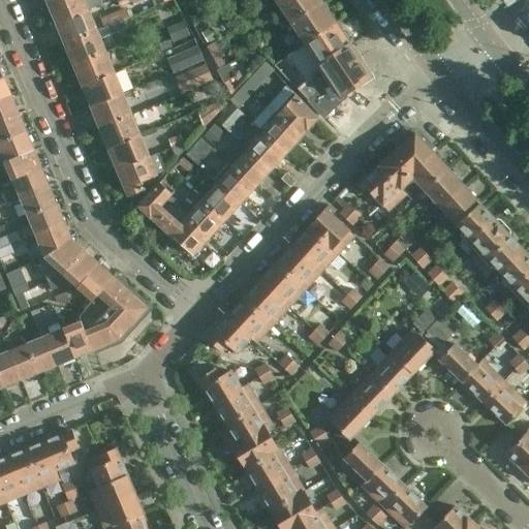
[(52,0),(48,2),(56,23),(69,18),(87,10),(83,0),(52,0)]
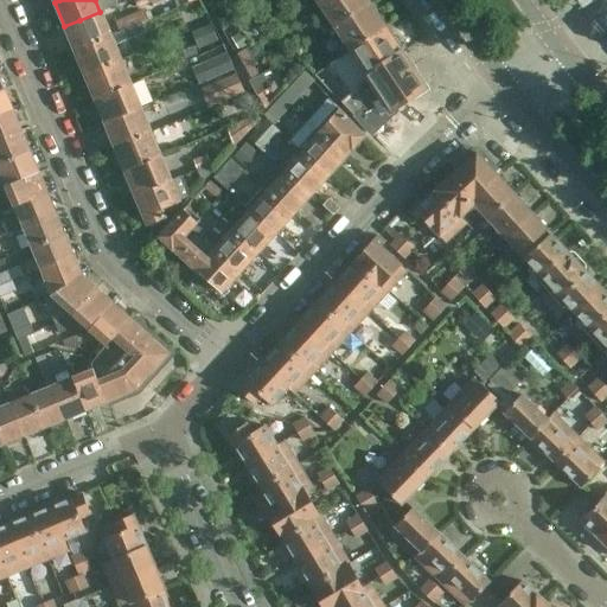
[(195,0),(145,0),(147,4),(157,0),(170,0),(167,1),(171,11),(195,0)]
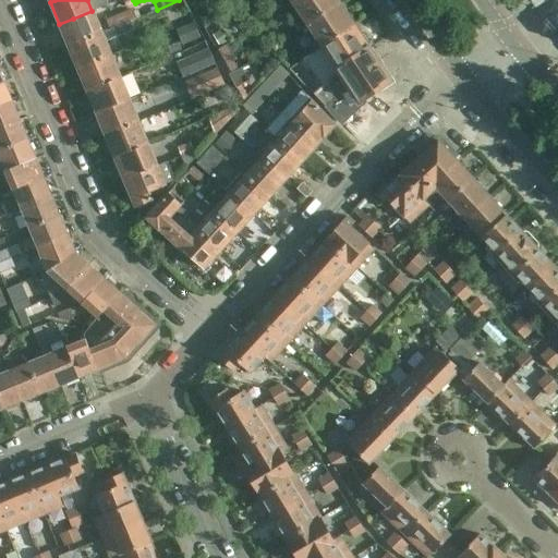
[(295,0),(291,3),(306,25),(316,19),(338,4),(338,2),(338,0),(295,0)]
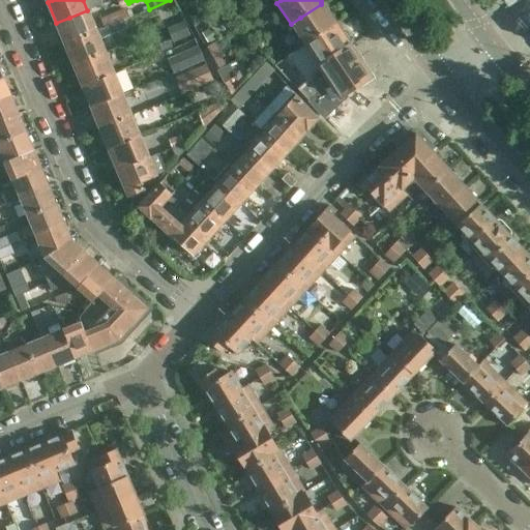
[(301,48),(335,25),(334,24),(336,20),(332,13),(328,13),(321,4),(300,18),(291,24),(304,45),(300,48),(301,48)]
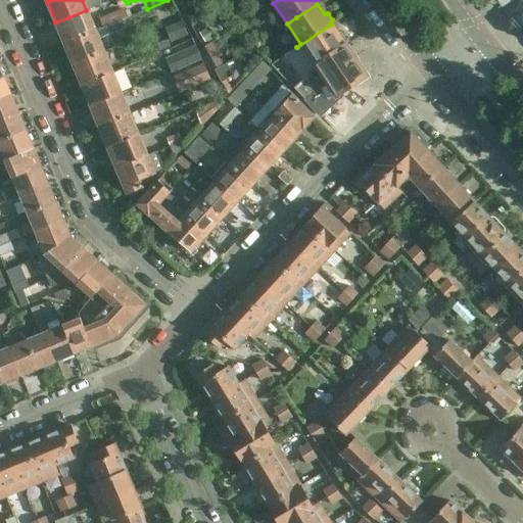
[(98,19),(101,29),(122,19),(127,17),(123,8),(101,17),(102,17),(98,19)]
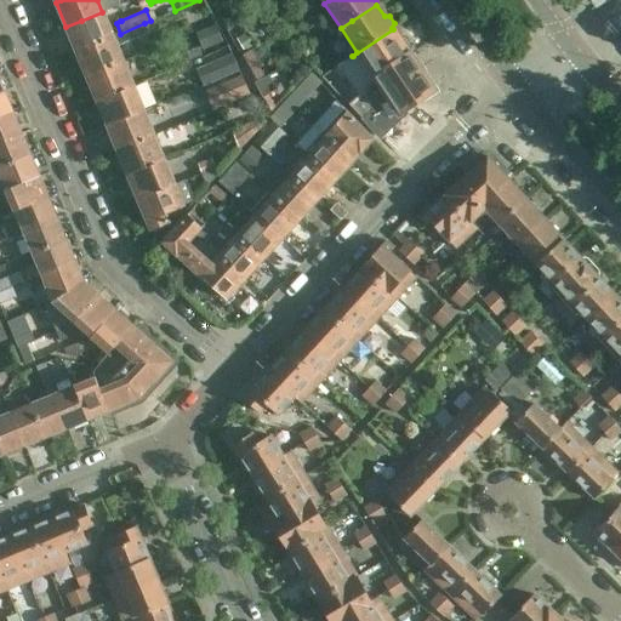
[(66,27),(77,52),(113,38),(102,12),(81,21),(66,27)]
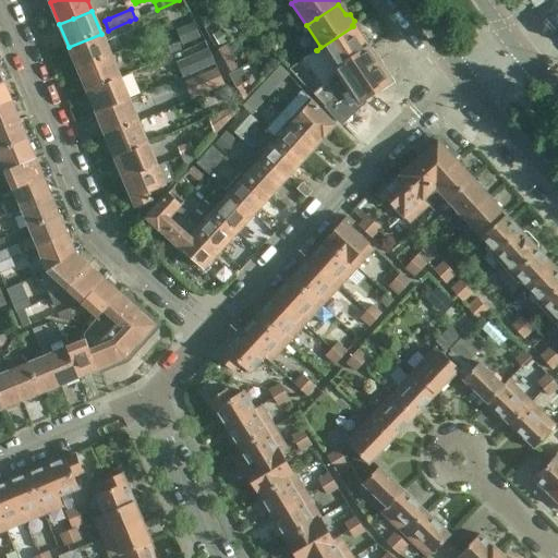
[(208,11),(197,16),(203,26),(214,21),(208,11)]
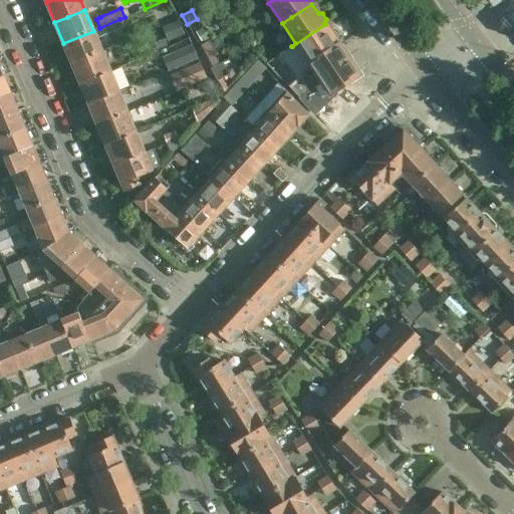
[(63,43),(71,63),(101,51),(96,39),(123,28),(119,19),(99,28),(93,31),(63,43)]
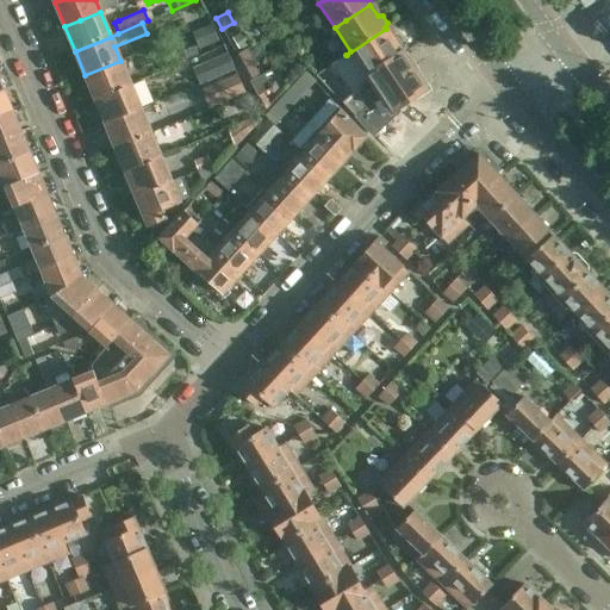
[(211,25),(191,33),(199,51),(218,43),(211,25)]
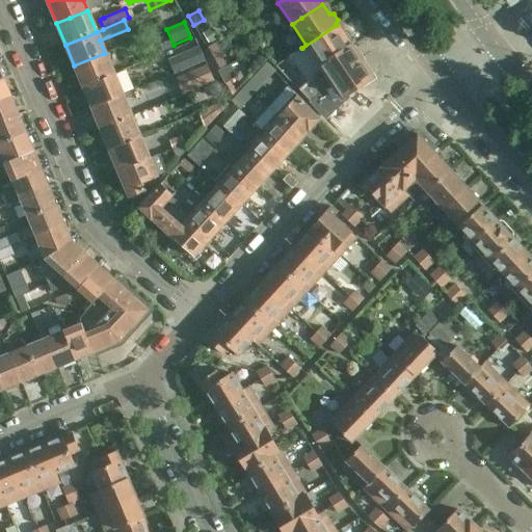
[(302,48),(275,64),(285,75),(297,68),(304,78),(321,68),(351,47),(350,46),(352,42),(348,35),(344,35),(337,25),(302,48)]
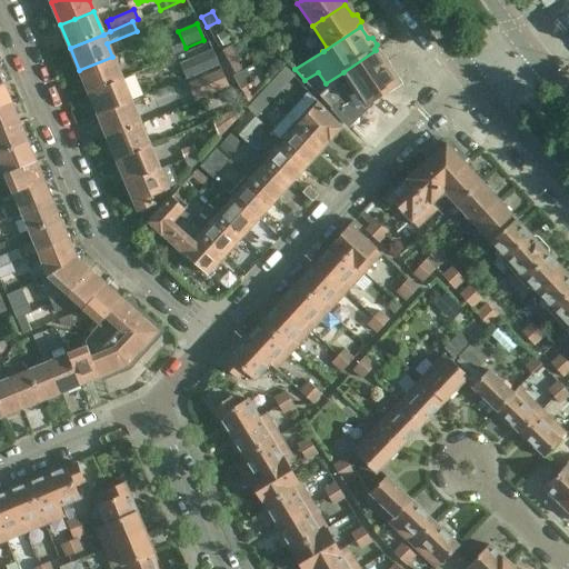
[(180,43),(170,48),(173,56),(183,51),(180,43)]
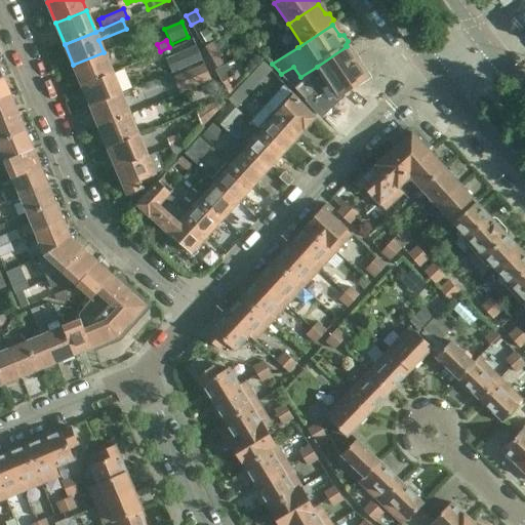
[(195,46),(164,59),(170,73),(201,59),(195,46)]
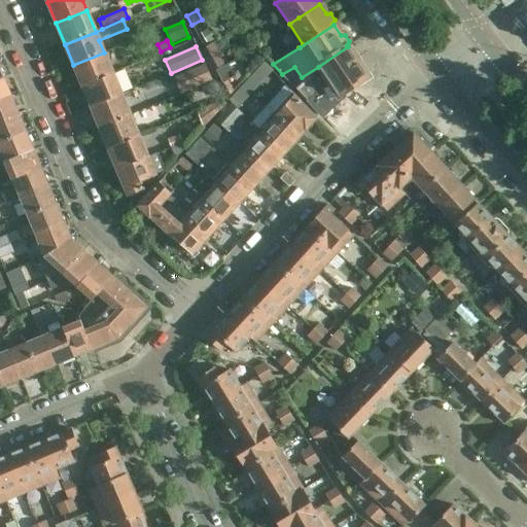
[(367,75),(348,46),(318,67),(319,69),(304,83),(296,90),(322,117),(345,97),(343,95),(358,84),(359,88),(373,78),(370,73),(367,75)]
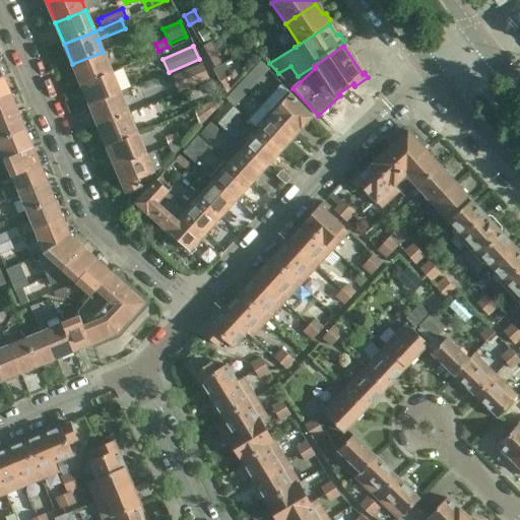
[(72,64),(81,85),(111,72),(103,52),(72,64)]
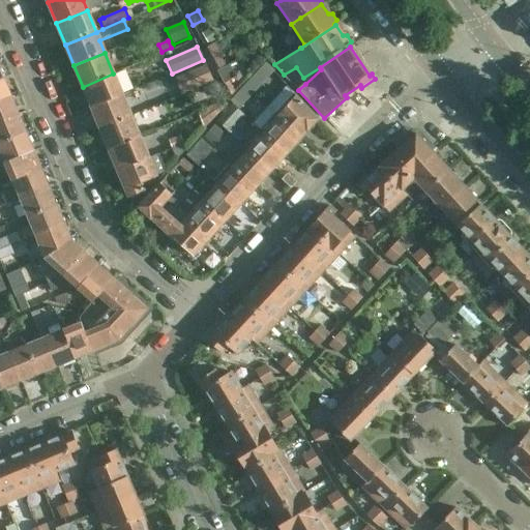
[(264,64),(244,85),(252,92),(271,70),(264,64)]
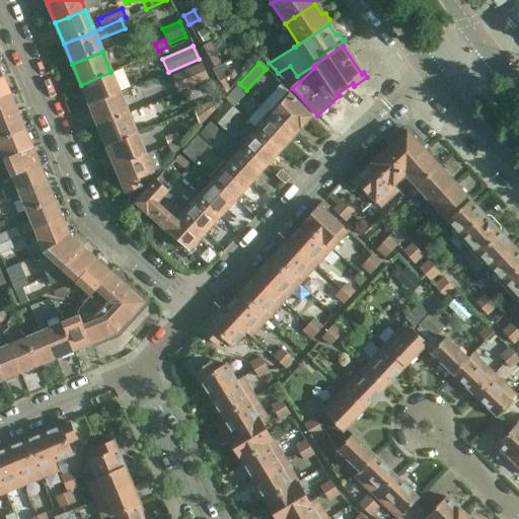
[(208,79),(202,64),(177,74),(184,89),(208,79)]
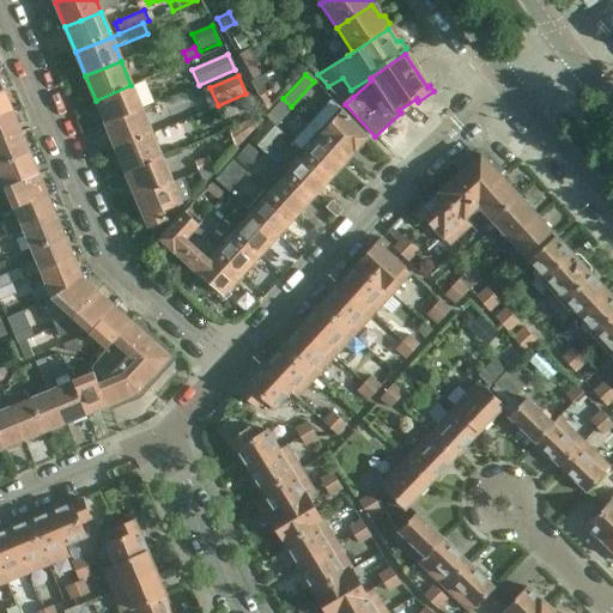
[(96,101),(105,125),(141,110),(131,85),(96,101)]
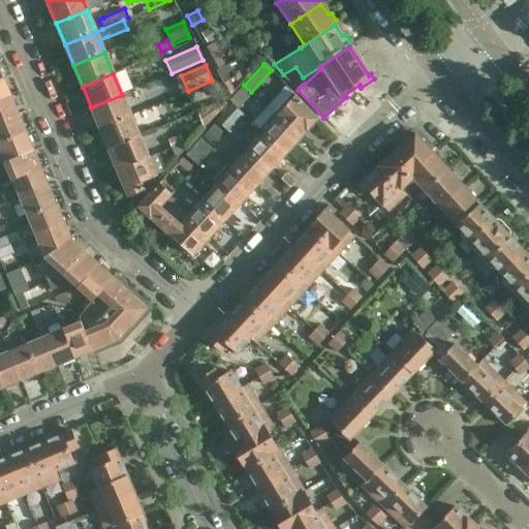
[(0,100),(10,96),(3,79),(0,79),(0,100)]
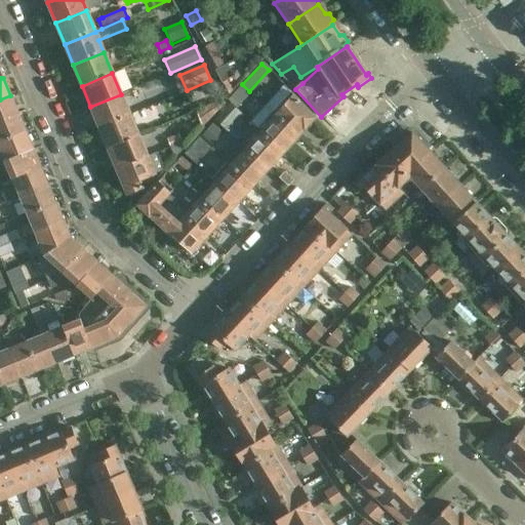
[(230,97),(237,105),(249,91),(242,84),(230,97)]
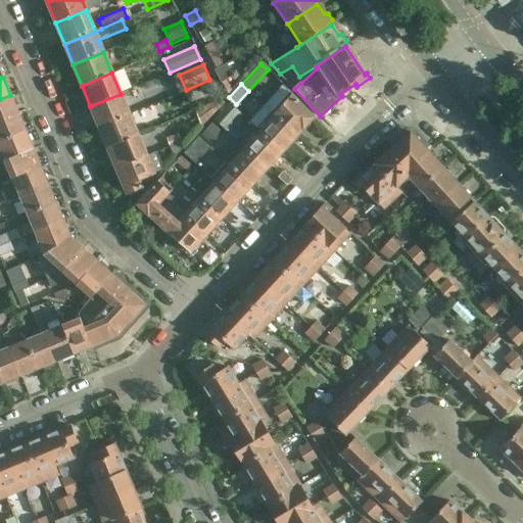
[(282,86),(265,105),(296,135),(303,128),(306,127),(311,123),(311,120),(313,117),(289,93),(282,86)]
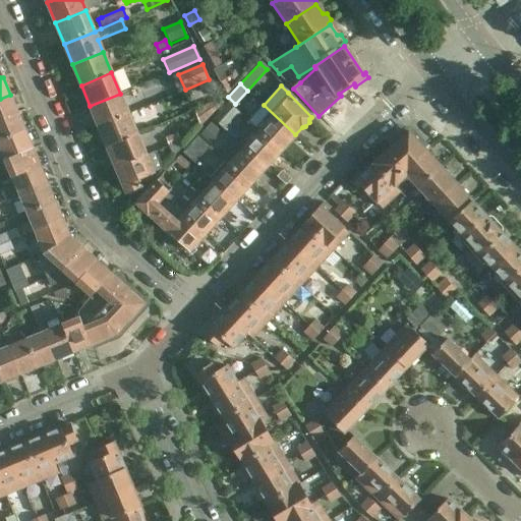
[(156,93),(136,101),(139,109),(153,104),(159,101),(156,93)]
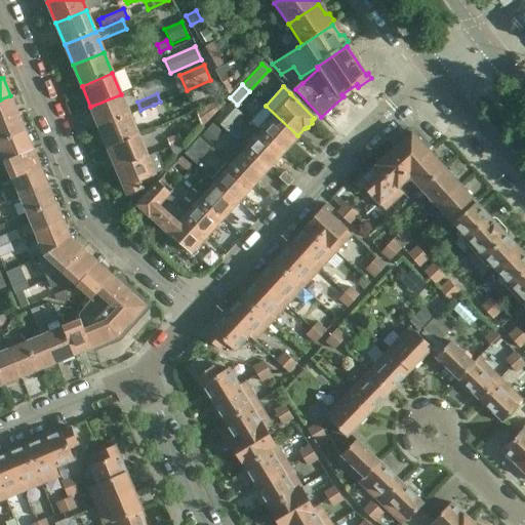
[(90,107),(99,127),(129,115),(121,94),(90,107)]
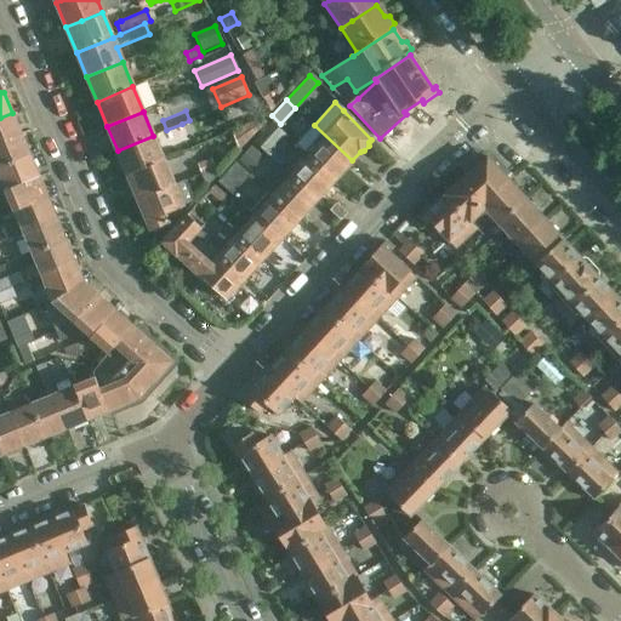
[(0,142),(22,135),(12,113),(0,118),(0,142)]
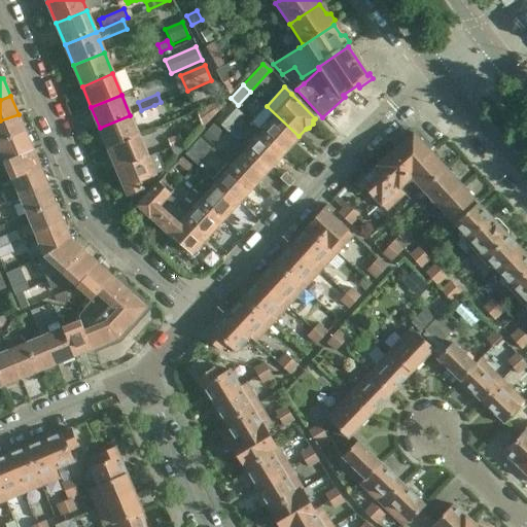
[(195,110),(203,129),(224,105),(218,97),(195,110)]
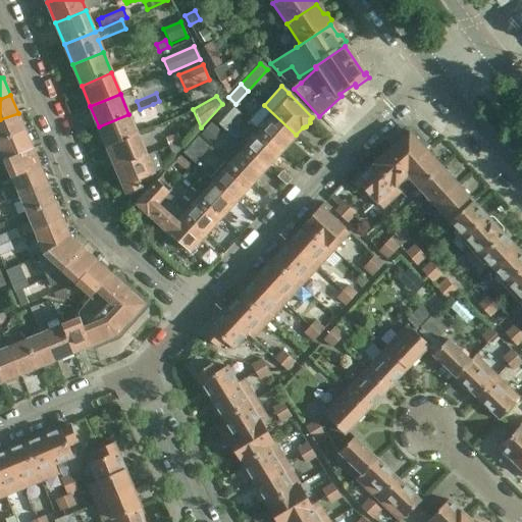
[(228,103),(213,119),(221,127),(238,111),(228,103)]
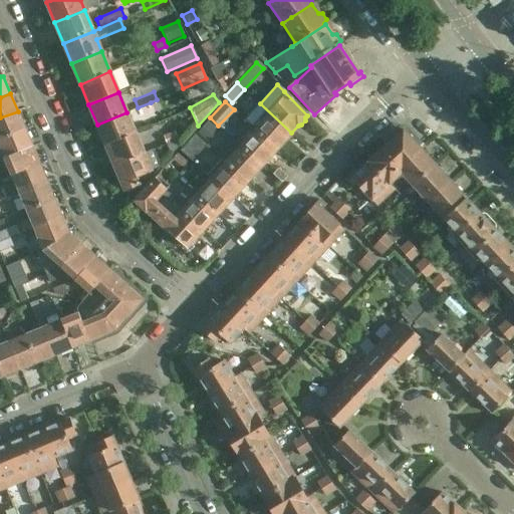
[(142,117),(155,112),(151,102),(138,107),(142,117)]
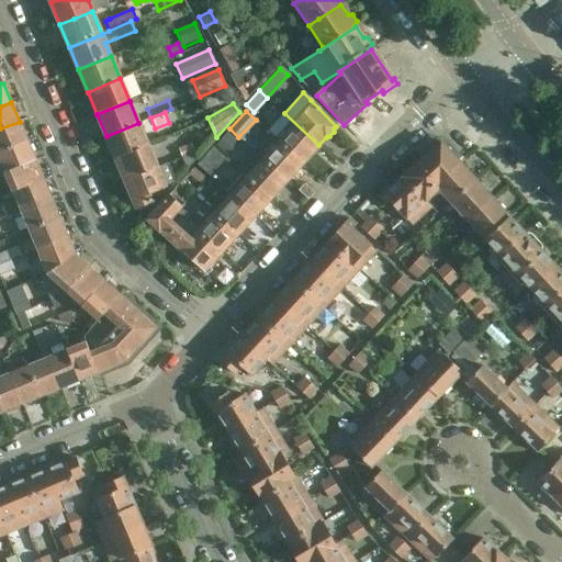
[(284,113),(268,131),(276,138),(303,163),(304,161),(307,160),(312,156),(312,153),(318,145),(284,113)]
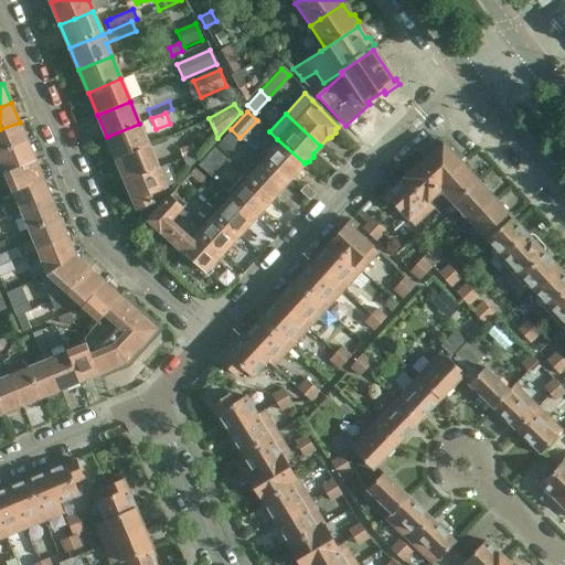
[(0,152),(28,141),(20,123),(0,129),(0,152)]
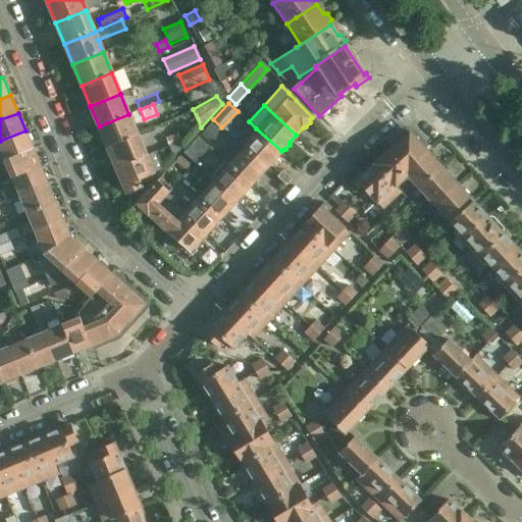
[(99,126),(107,148),(137,135),(128,114),(99,126)]
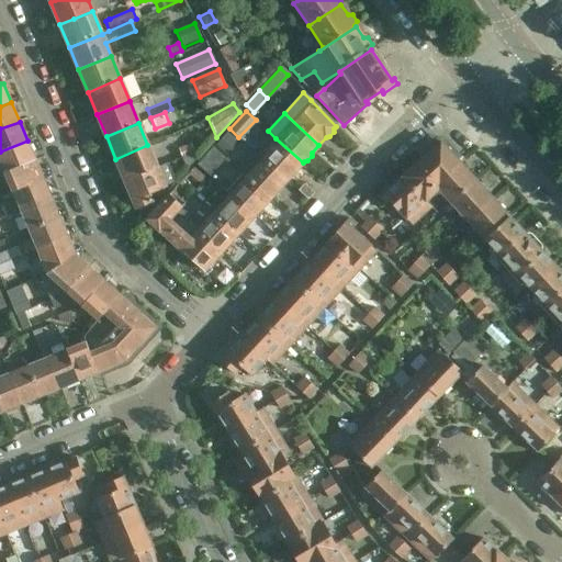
[(227,134),(217,146),(227,155),(237,143),(227,134)]
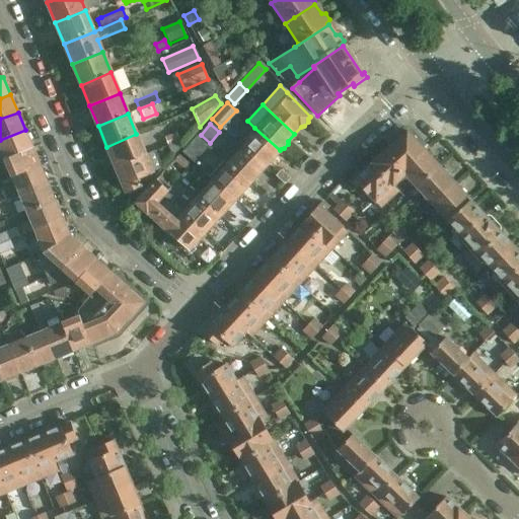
[(254,128),(239,144),(265,166),(266,165),(269,165),(273,160),(273,158),(280,150),(254,128)]
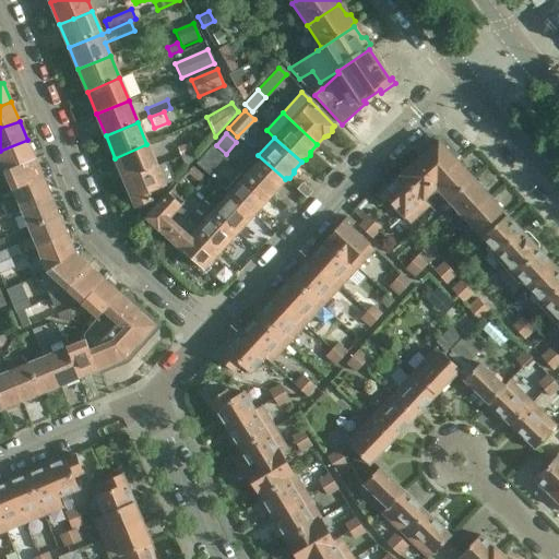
[(27,140),(0,151),(0,174),(35,159),(27,140)]
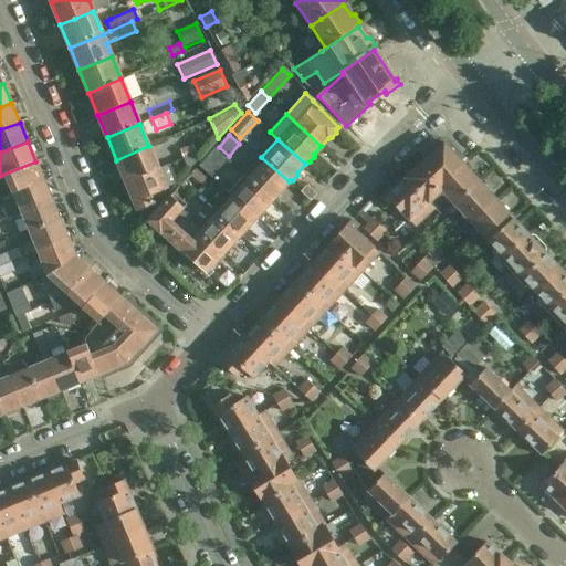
[(429,159),(407,179),(430,202),(438,195),(440,197),(443,197),(446,195),(454,205),(479,181),(463,165),(459,159),(460,158),(444,142),(427,157),(429,159)]
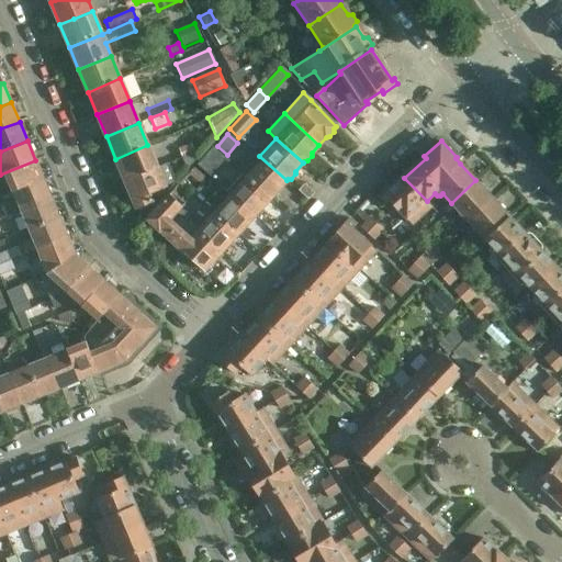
[(190,144),(178,149),(181,157),(186,170),(197,159),(190,144)]
